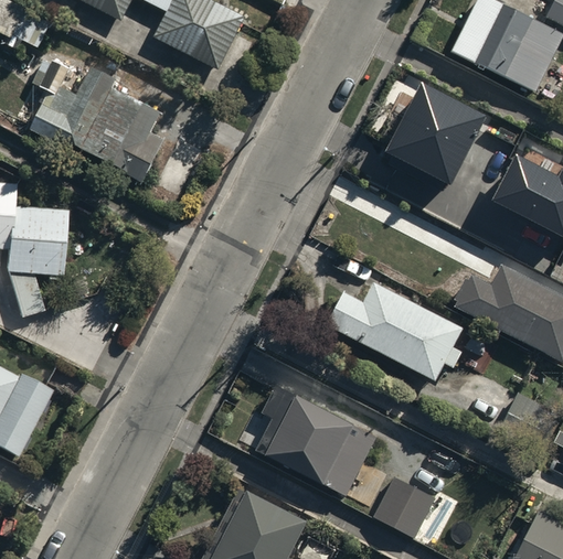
[(28,17),(29,14),(0,0),(0,36),(10,42),(7,49),(21,55),(25,46),(41,53),(52,29),(28,17)]
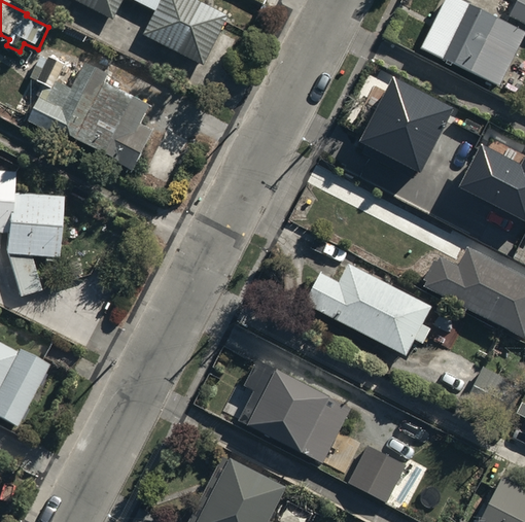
[(14,0),(24,4),(26,0),(62,0),(117,29),(130,6),(160,22),(155,29),(147,25),(140,38),(149,43),(148,45),(206,75),(232,26),(182,0),(14,0)]
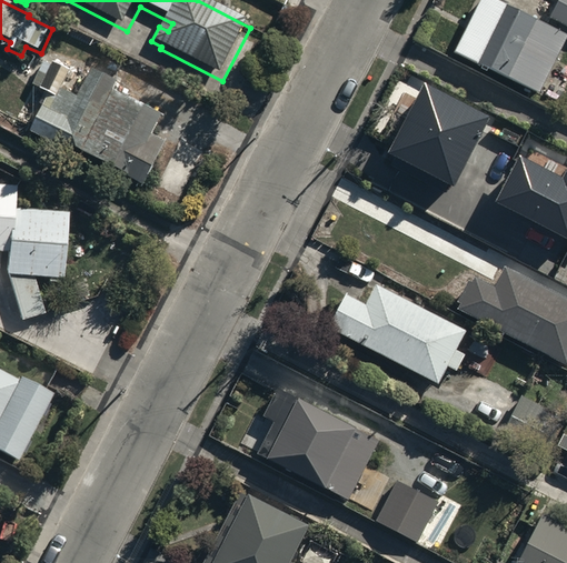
[(566,33),(500,0),(479,0),(453,51),(536,93),(566,37),(566,33)]
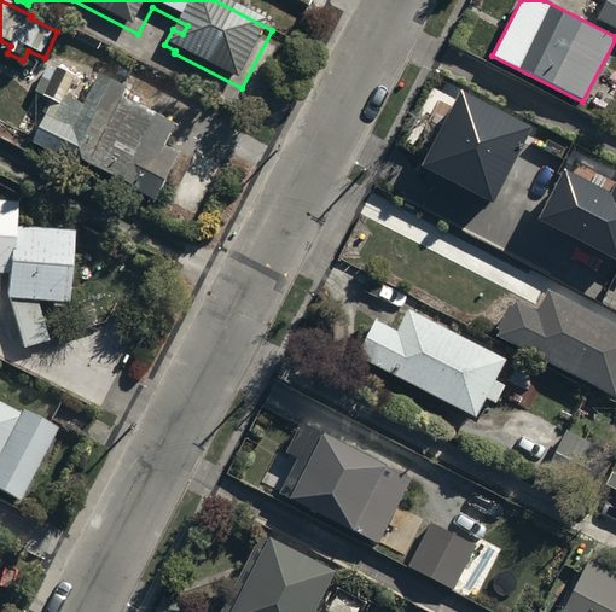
[(615,0),(609,0),(600,17),(615,25),(615,0)]
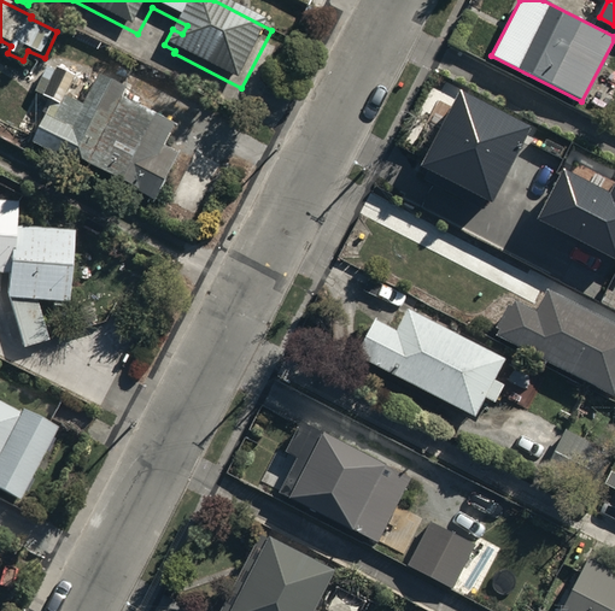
[(63,112),(41,154),(86,177),(89,171),(148,201),(147,204),(165,212),(187,169),(170,160),(183,135),(133,109),(136,101),(109,87),(94,116),(77,107),(86,89),(68,81),(54,107),(63,112)]
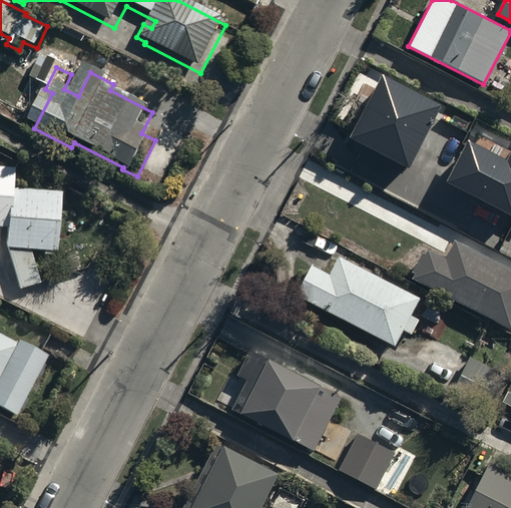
[(440,101),(380,69),(347,131),(408,163),(440,101)]
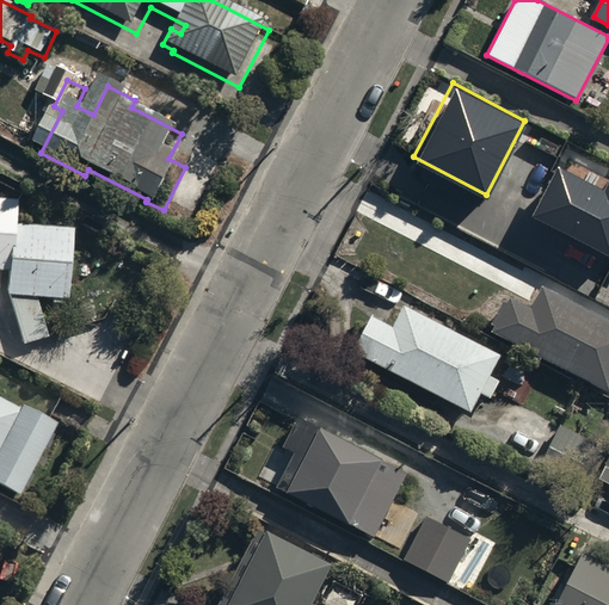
[(608,179),(604,189),(554,162),(527,213),(608,255),(608,179)]
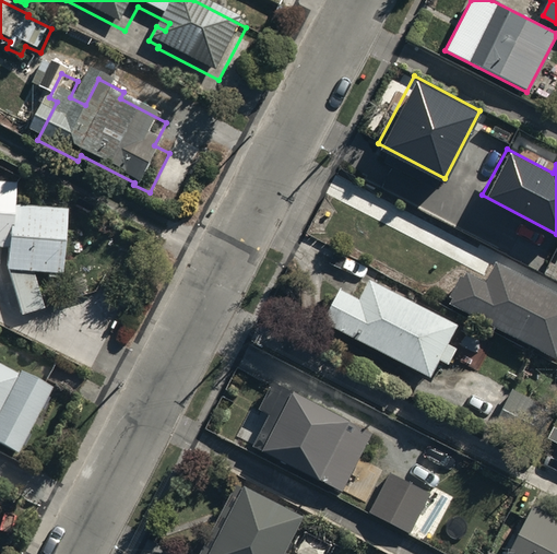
[(0,258),(13,260),(11,281),(14,281),(26,327),(48,320),(38,283),(67,285),(71,221),(21,217),(23,193),(0,191),(0,258)]
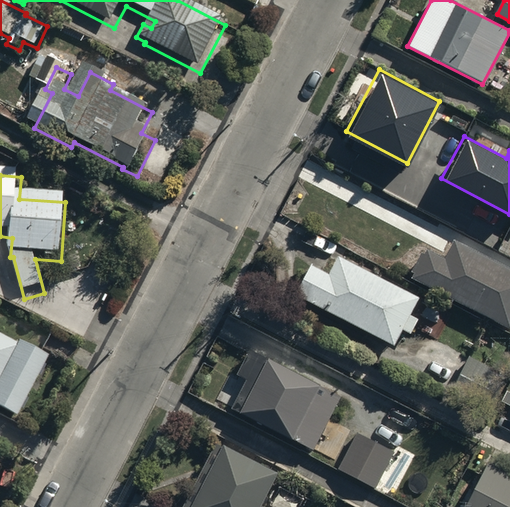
[(411,277),(509,328),(509,269),(453,240),(444,258),(426,248),(411,277)]
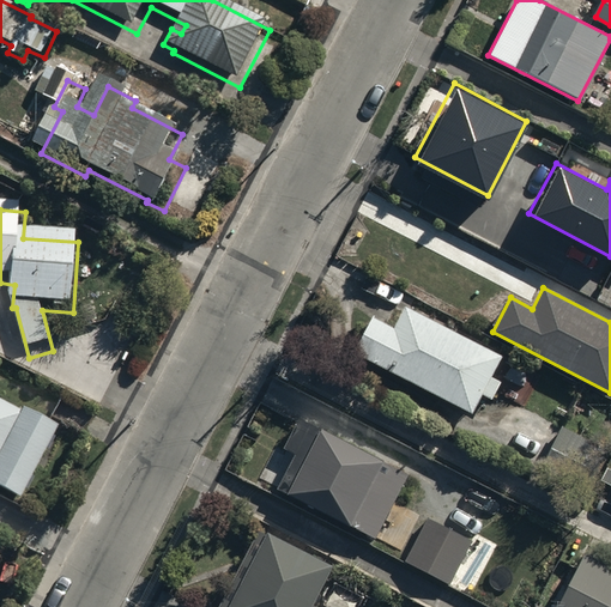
[(355,351),(472,412),(501,356),(409,308),(398,328),(373,316),(355,351)]
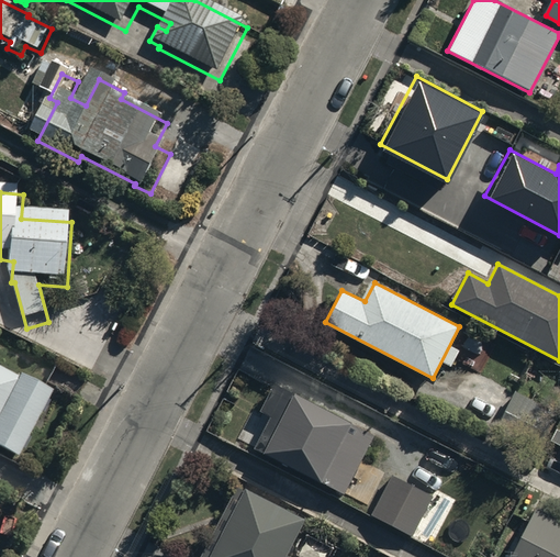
[(0,377),(0,456),(22,467),(55,400),(24,386),(23,389),(0,377)]
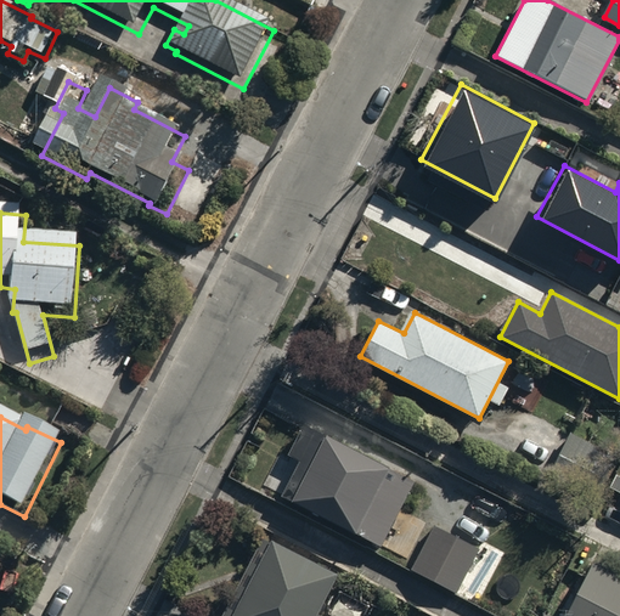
[(283,490),(382,541),(413,480),(304,424),(288,453),(299,459),(283,490)]
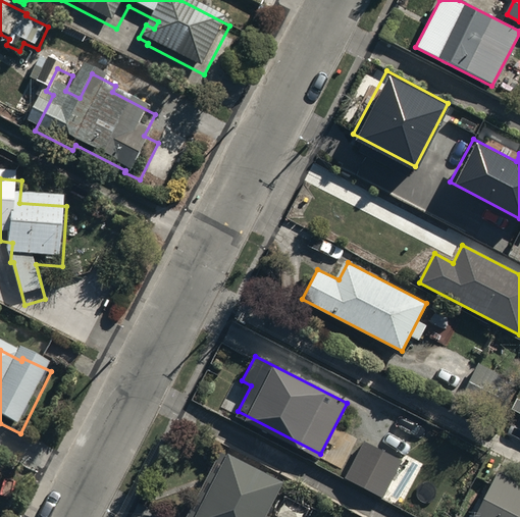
[(517,383),(479,363),(460,401),(498,420),(517,383)]
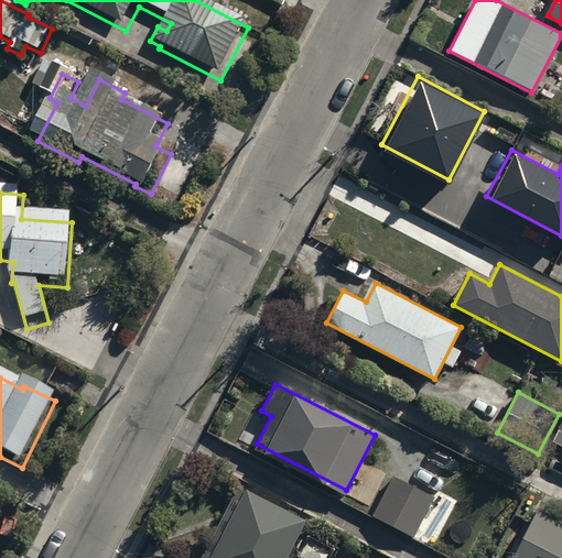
[(377,521),(412,539),(434,498),(399,480),(377,521)]
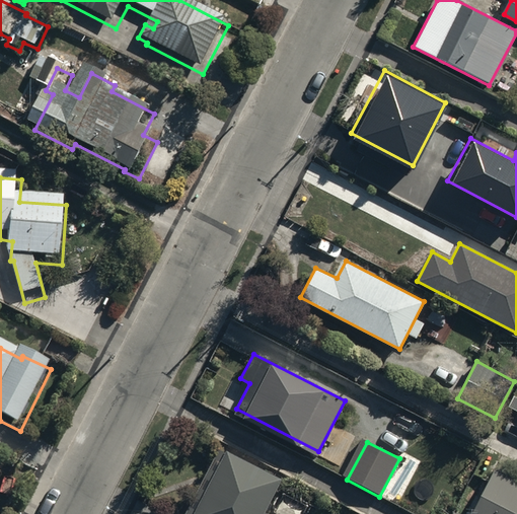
[(226,450),(194,513),(265,513),(282,479),(226,450)]
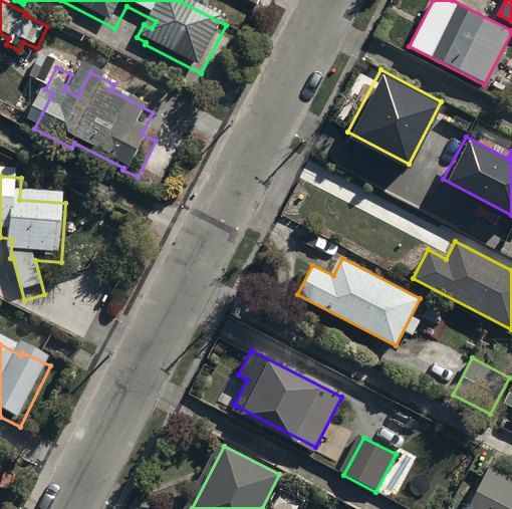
[(511,474),(489,463),(465,508),(511,508),(511,474)]
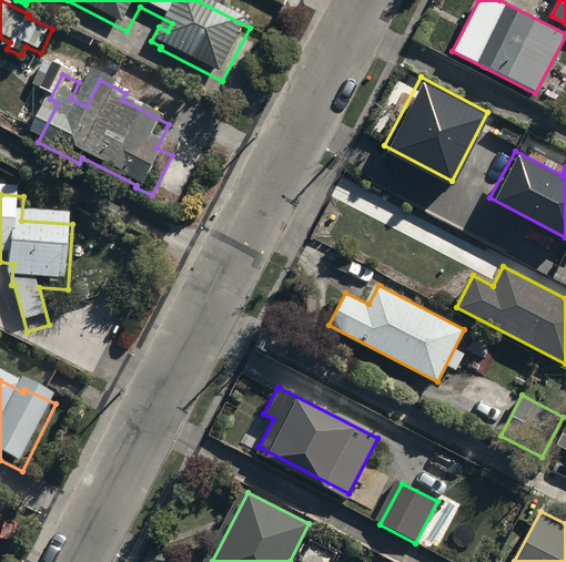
All buildings are outlined.
